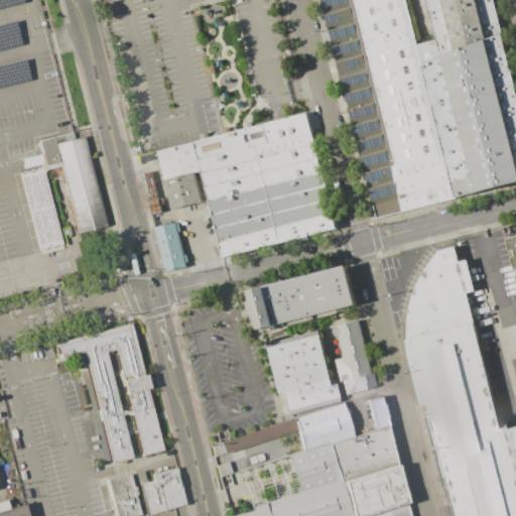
[(324,0),(407,0),(419,44),(425,67),(460,200),(380,219),(324,0)]
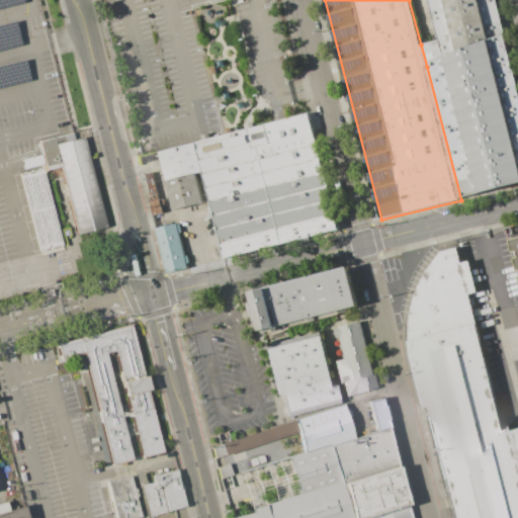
[(428,0),(438,39),(421,45),(427,67),(506,34),(497,0),(428,0)]
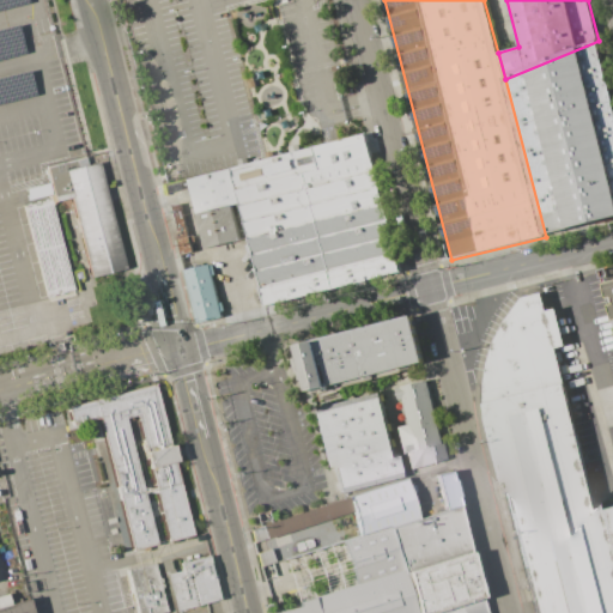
[(599,41),(612,97),(612,217),(546,237),(505,79),(599,41)]
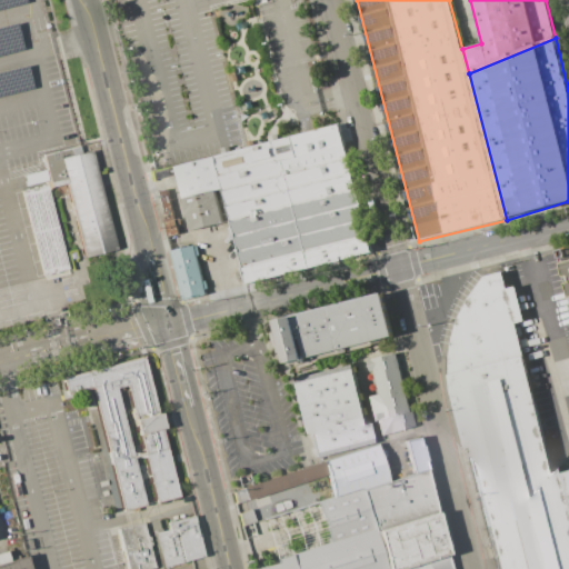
[(215,157),(247,285),(370,251),(338,125),(215,157)]
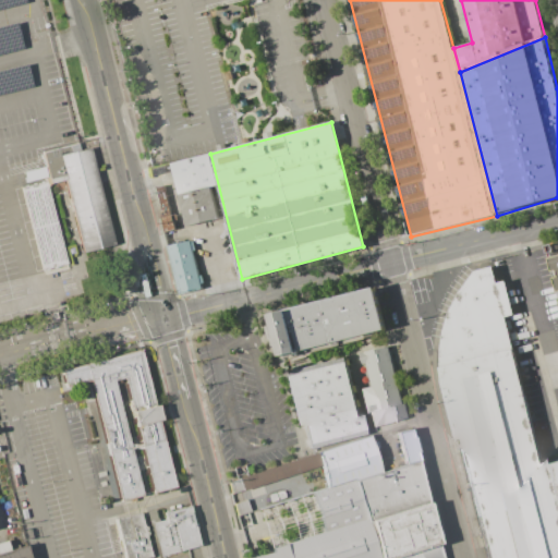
[(59,156),(82,253),(118,245),(93,146),(59,156)]
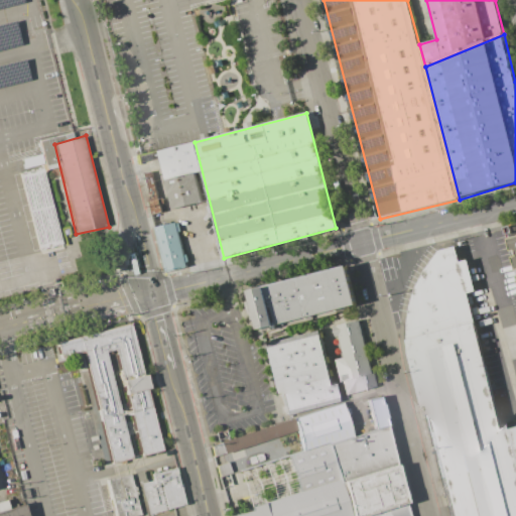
[(165,180),(158,151),(195,142),(202,171),(165,180)]
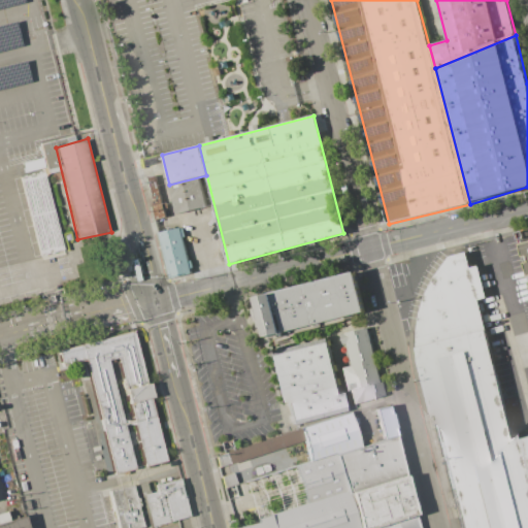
[(40,255),(64,249),(42,158),(18,165),(40,255)]
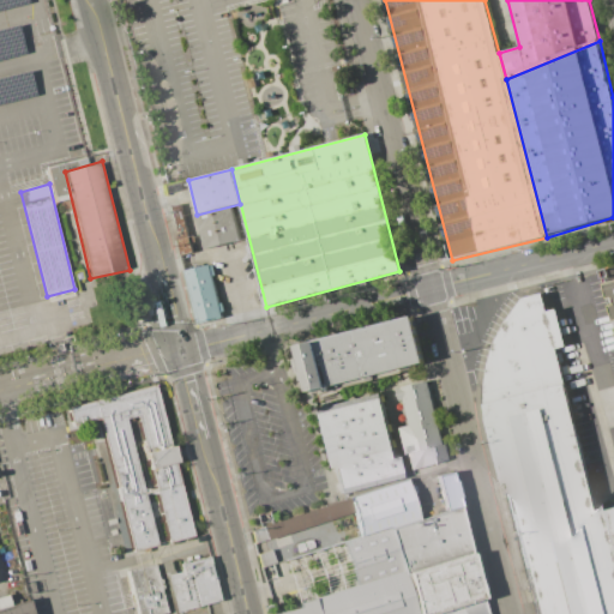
[(181,256),(193,252),(181,204),(169,206),(181,256)]
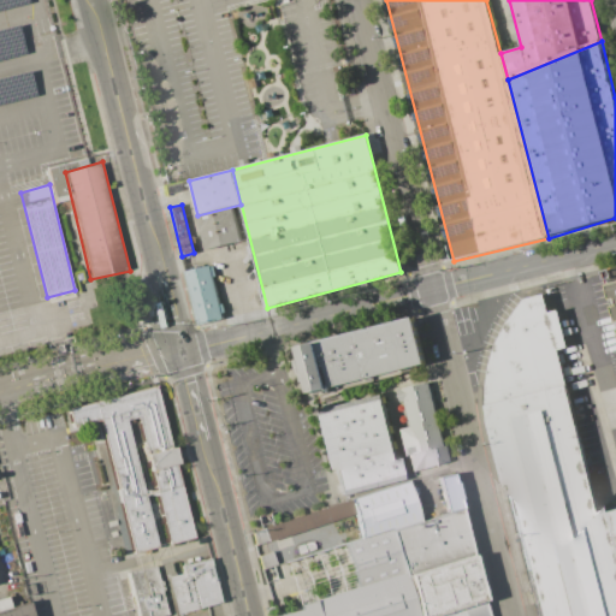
[(207,249),(242,241),(234,207),(197,215),(207,249)]
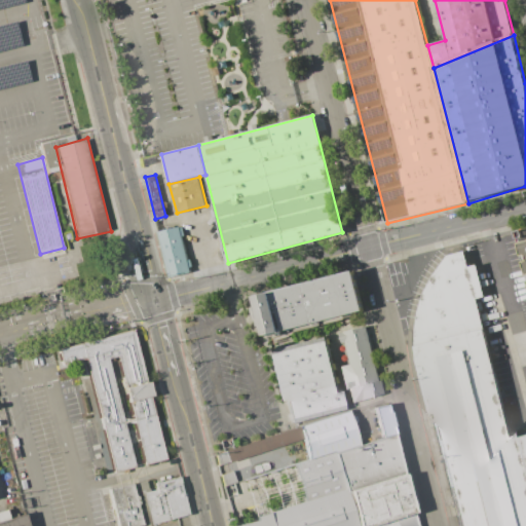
[(170,277),(191,272),(179,226),(157,231),(170,277)]
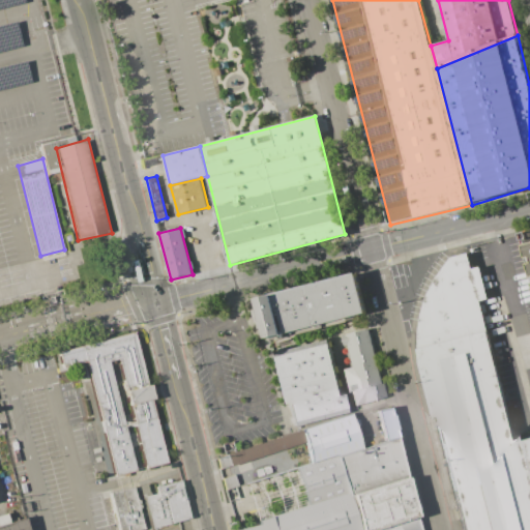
[(529,278),(519,233),(529,230),(529,278)]
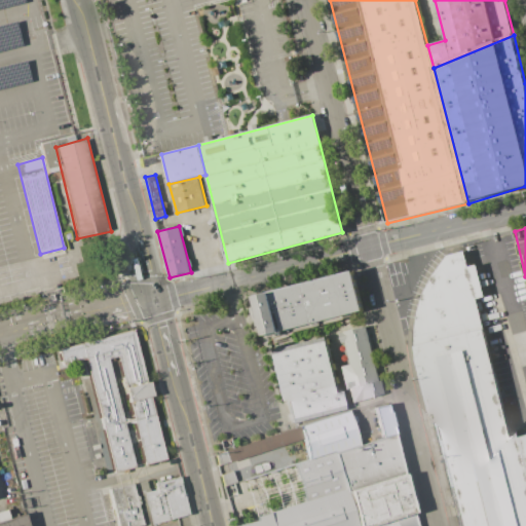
[(272,292),(357,270),(367,311),(283,332),(272,292)]
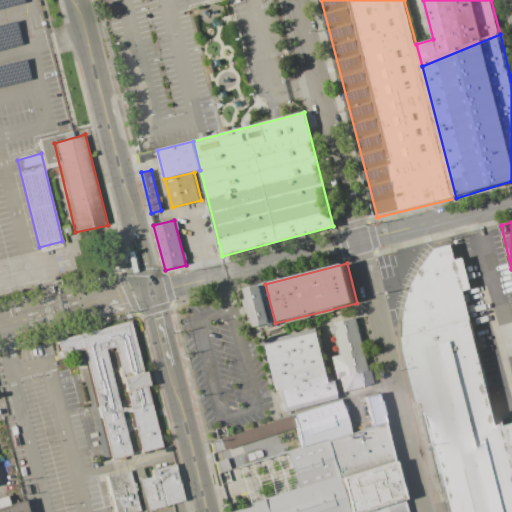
[(249,288),(259,327),(275,323),(265,284),(249,288)]
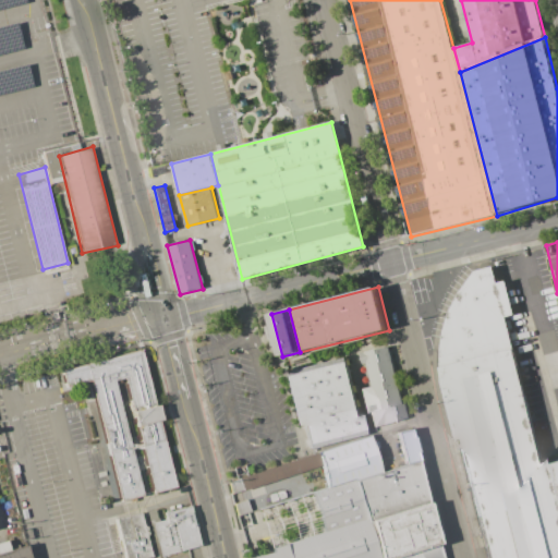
[(373,426),(407,417),(388,344),(363,351),(372,386),(363,389),(373,426)]
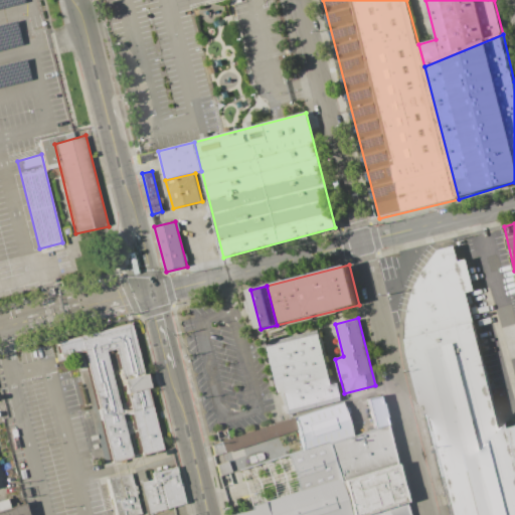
[(62,356),(83,351),(112,461),(133,456),(106,350),(115,348),(121,371),(143,366),(132,321),(58,339),(62,356)]
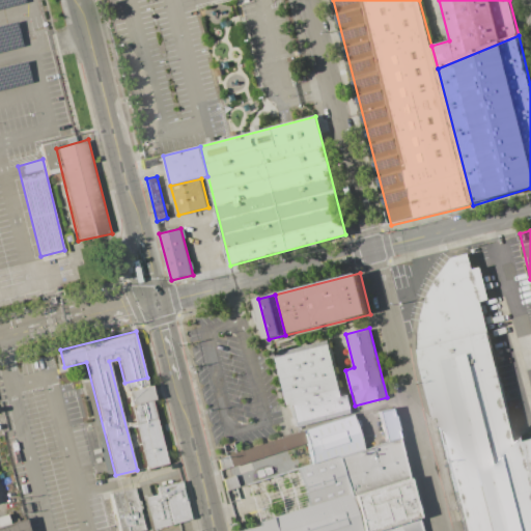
[(530,530),(463,530),(419,351),(490,333),(515,442),(530,505),(530,530)]
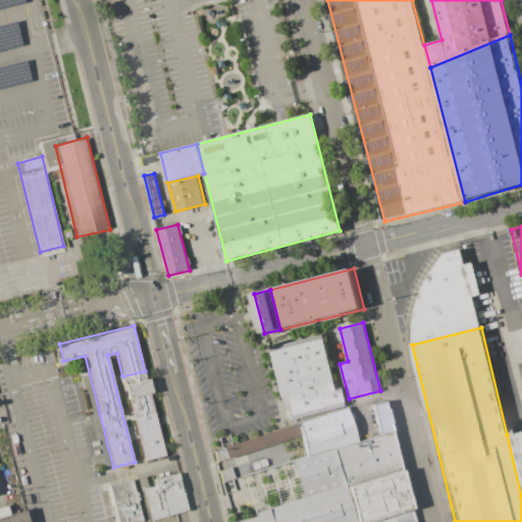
[(271,351),(322,337),(341,402),(290,416),(271,351)]
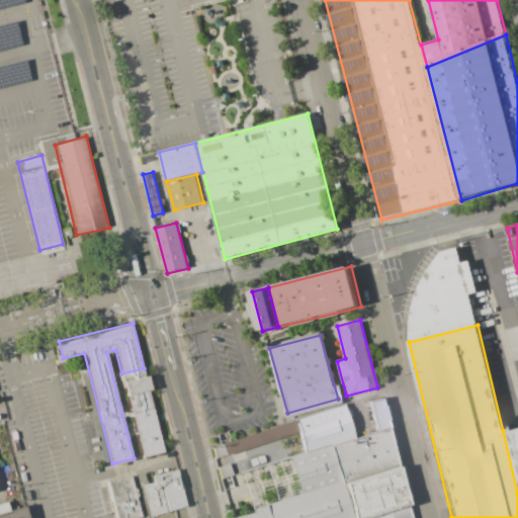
[(58,370),(68,410),(83,407),(74,366),(58,370)]
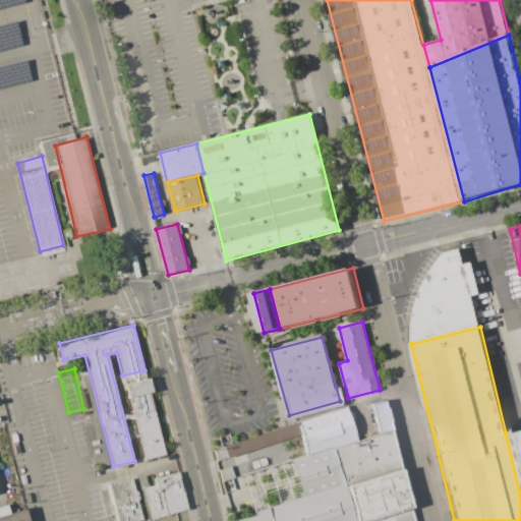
[(125,385),(143,459),(168,453),(150,379),(125,385)]
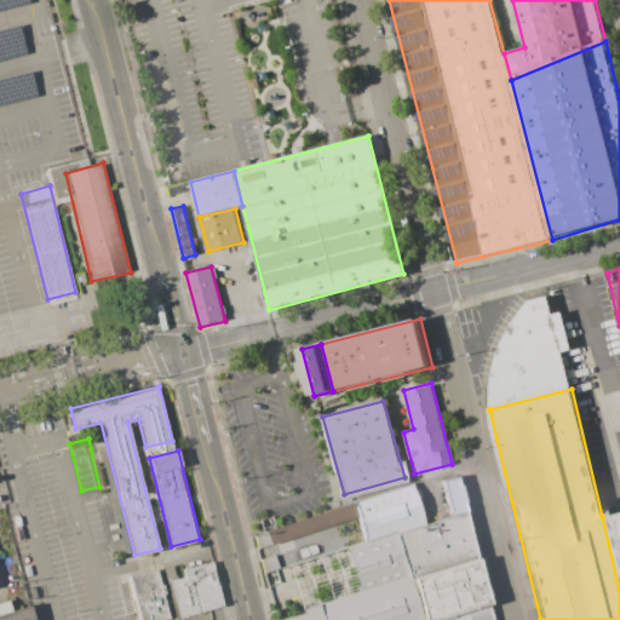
[(441,480),(455,476),(464,511),(449,516),(441,480)]
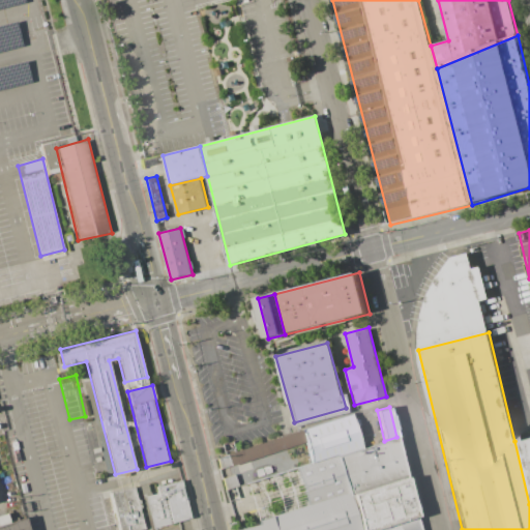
[(302,428),(311,463),(337,454),(362,447),(351,414),(302,428)]
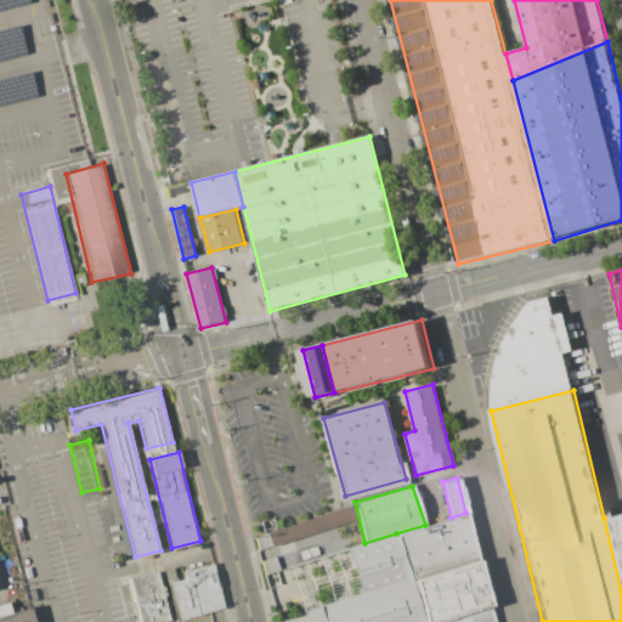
[(396,533),(408,578),(413,576),(414,581),(478,561),(465,513),(451,518),(425,525),(396,533)]
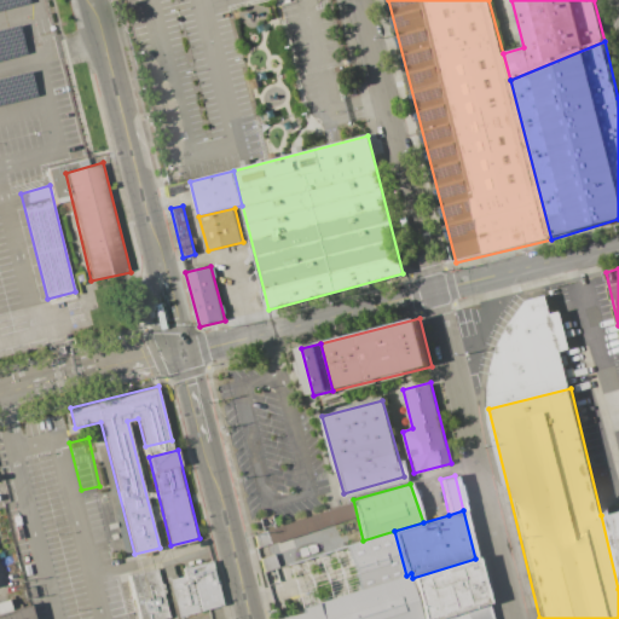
[(618,589),(601,515),(618,510),(618,589)]
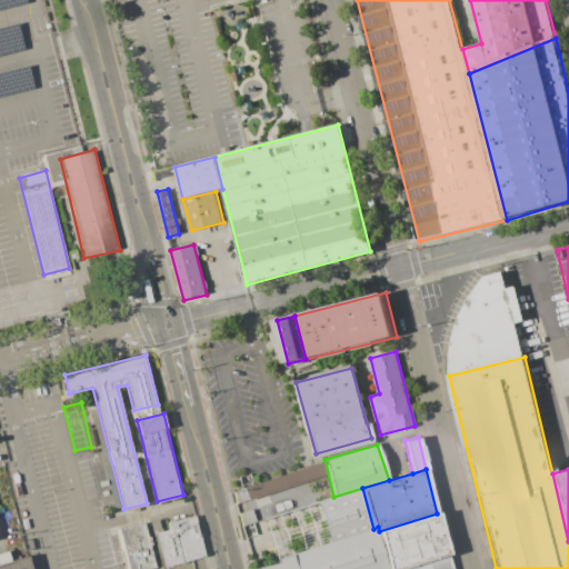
[(330,542),(318,502),(362,488),(373,529),(330,542)]
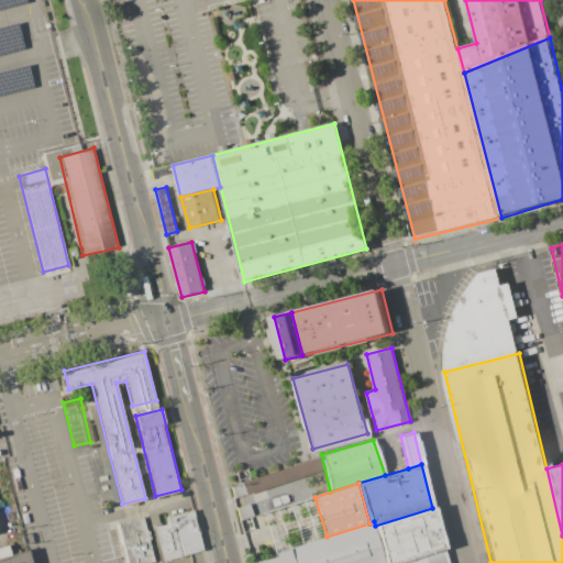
[(442,549),(395,562),(384,562),(375,526),(432,508),(442,549)]
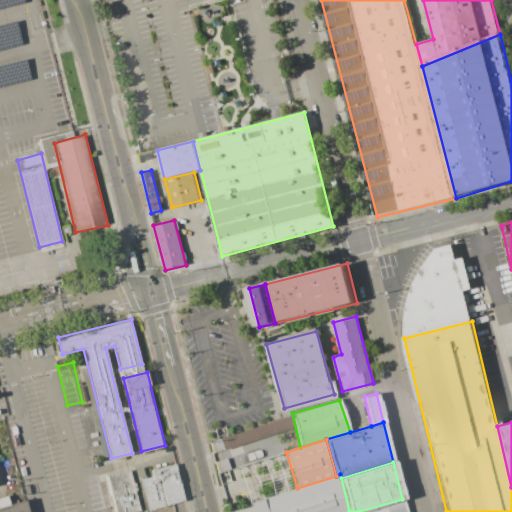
[(148,511),(183,502),(174,464),(152,470),(153,477),(140,480),(148,511)]
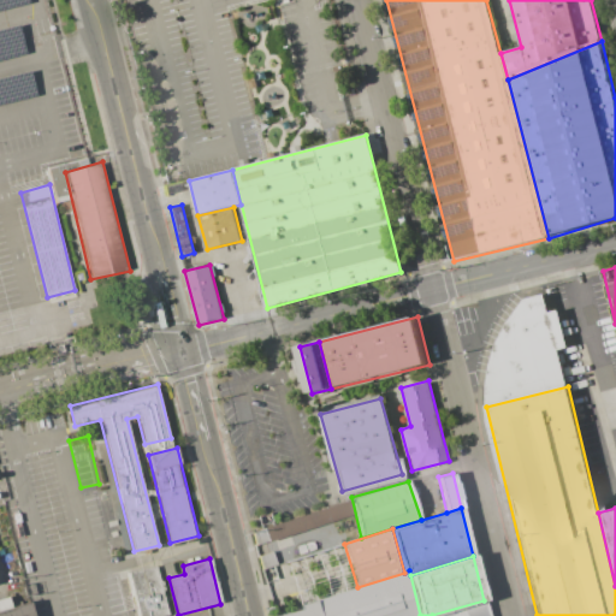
[(136,615),(167,615),(154,566),(126,573),(136,615)]
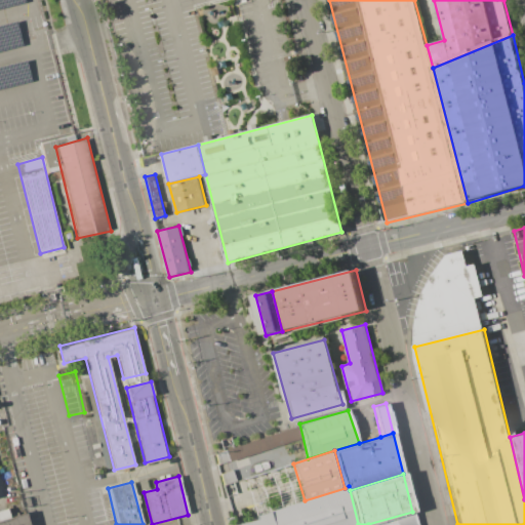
[(358,524),(273,524),(270,515),(269,512),(305,500),(345,488),(349,486),(350,490),(358,524)]
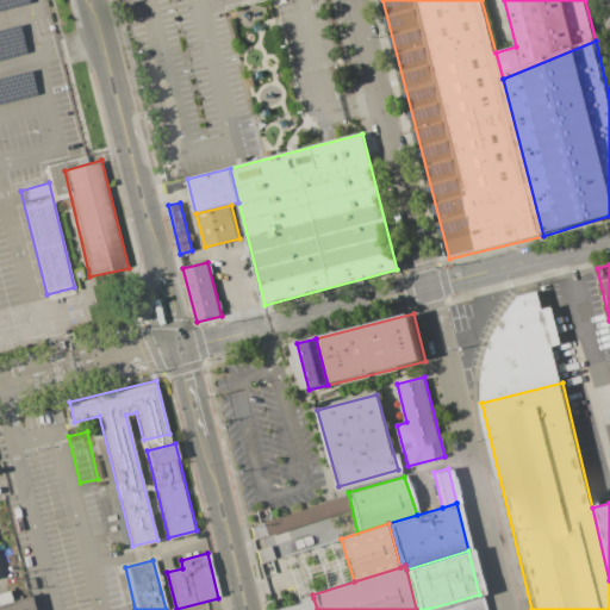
[(271,609),(298,603),(297,599),(312,595),(313,598),(317,609),(271,609)]
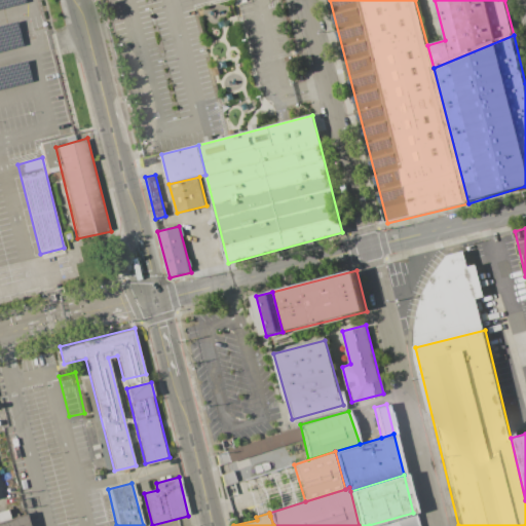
[(369,525),(413,513),(416,525),(369,525)]
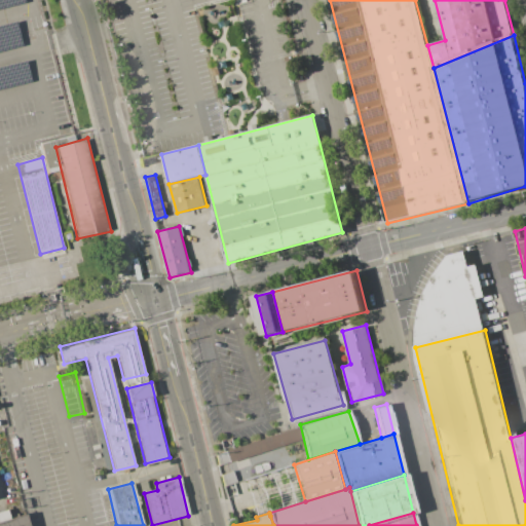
[(0,525),(0,522),(24,515),(26,525),(0,525)]
